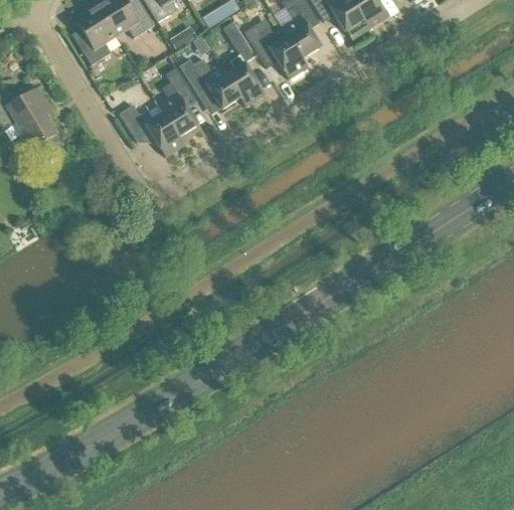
[(103,0),(97,4),(116,34),(128,27),(134,37),(155,24),(139,0),(103,0)]
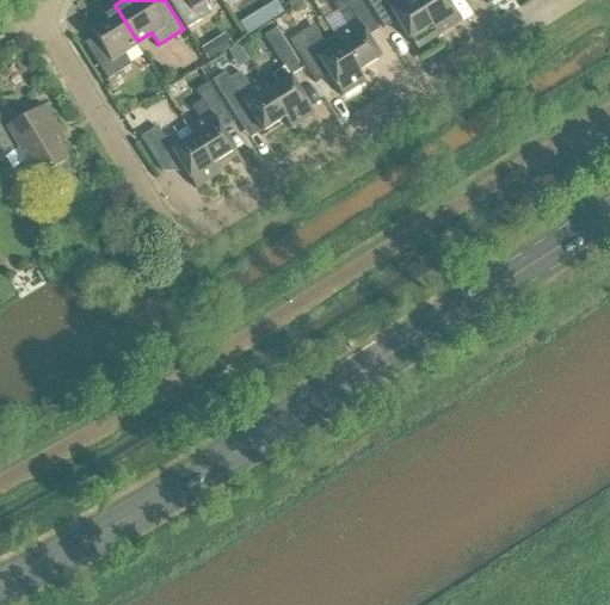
[(171,0),(188,25),(211,11),(205,0),(171,0)]
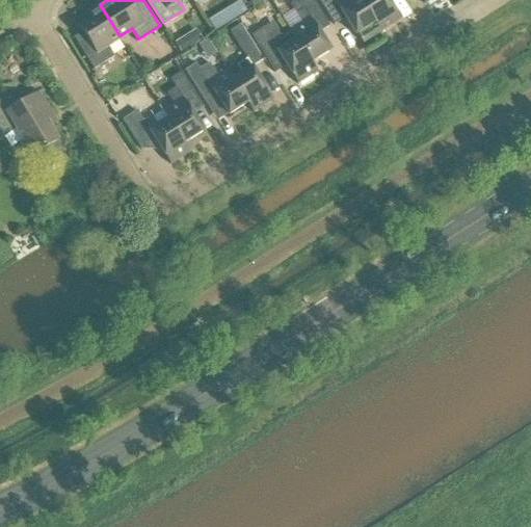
[(236,0),(226,6),(233,18),(246,9),(241,0),(236,0)]
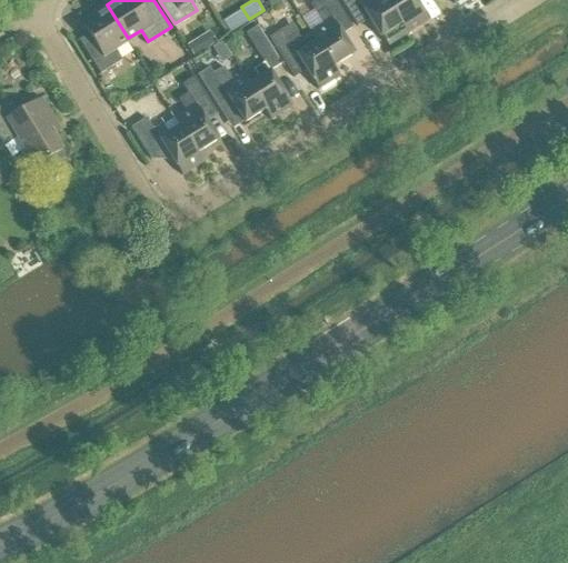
[(311,30),(317,39),(334,64),(335,63),(355,51),(342,32),(354,24),(337,0),(312,0),(310,1),(324,21),(311,30)]
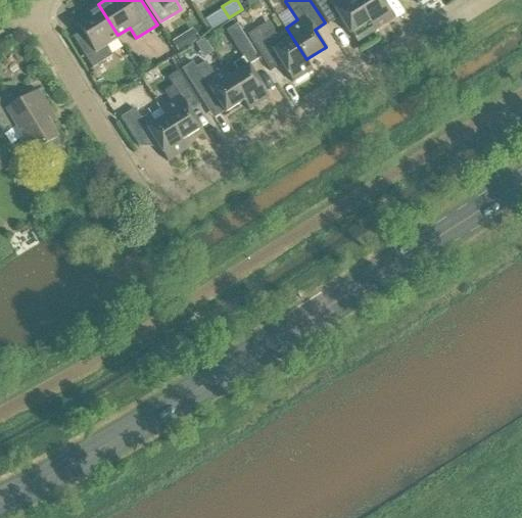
[(315,0),(329,21),(339,15),(349,32),(351,31),(358,39),(375,29),(357,0),(315,0)]
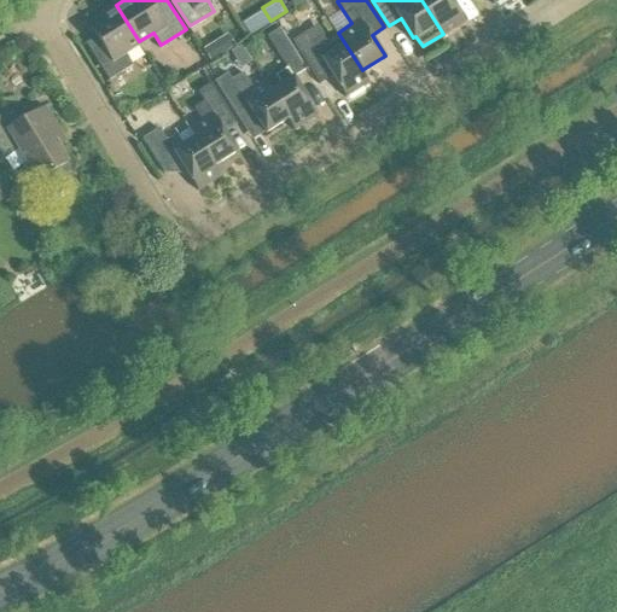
[(465,19),(453,0),(421,0),(443,34),(465,19)]
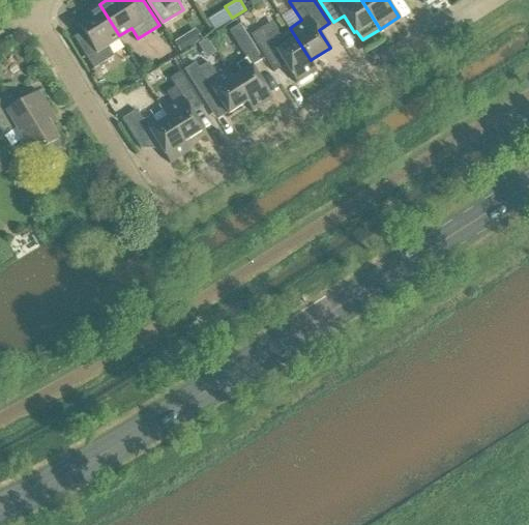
[(107,44),(119,35),(99,4),(77,19),(96,50),(87,56),(93,65),(103,60),(113,53),(107,44)]
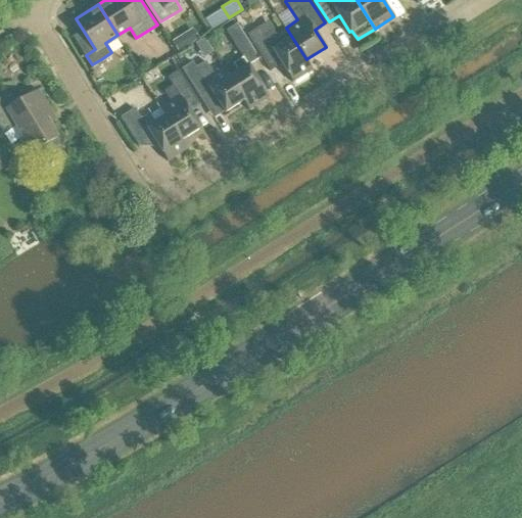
[(242,56),(243,55),(246,59),(256,52),(245,35),(245,36),(238,25),(228,32),(234,42),(234,43),(242,56)]
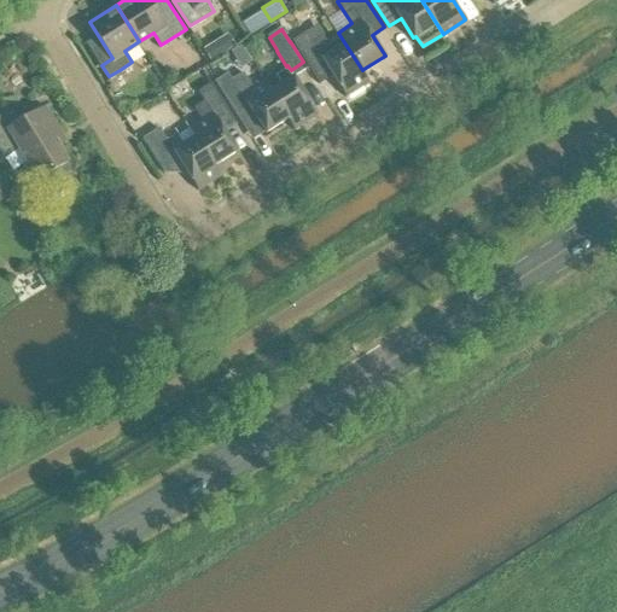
[(344,42),(333,50),(322,33),(312,40),(306,29),(292,38),(320,82),(333,74),(347,94),(370,80),(364,69),(362,70),(344,42)]
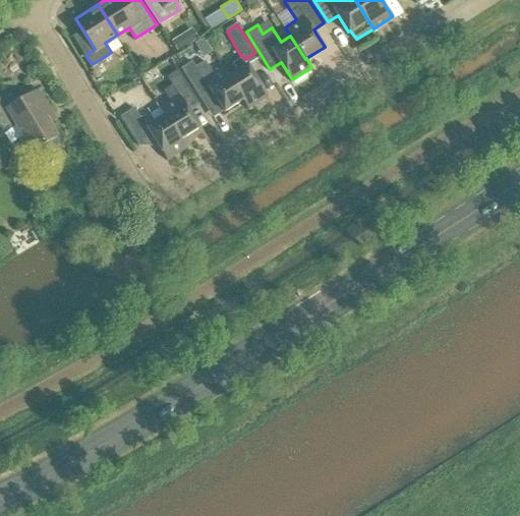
[(181,34),(171,40),(178,50),(187,44),(181,34)]
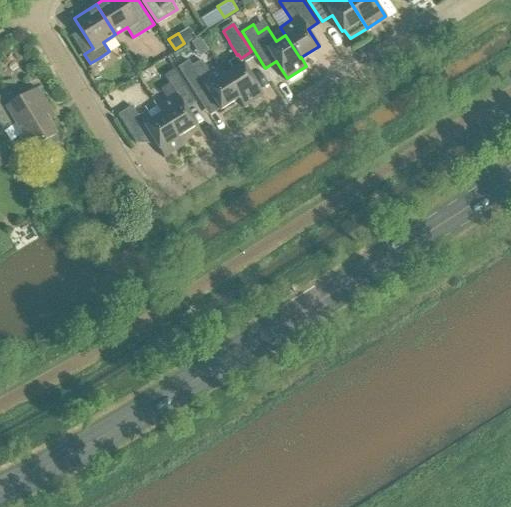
[(233,68),(225,73),(224,74),(239,96),(238,97),(244,105),(263,93),(241,58),(238,54),(237,55),(228,60),(233,68)]
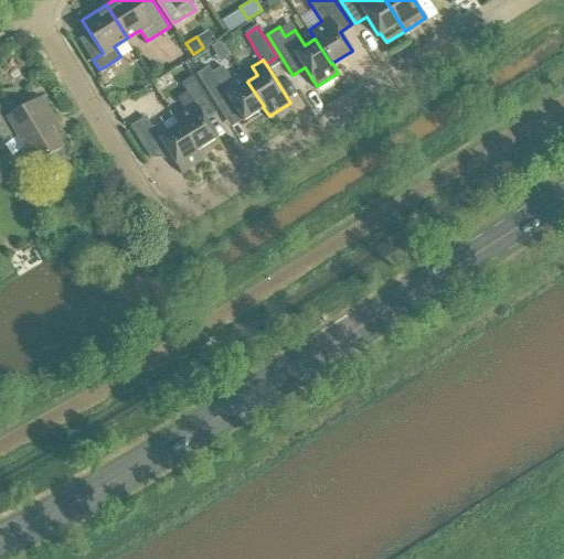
[(248,81),(242,72),(231,79),(226,72),(216,77),(209,64),(197,72),(216,104),(229,96),(243,119),(263,107),(264,106),(247,82),(248,81)]
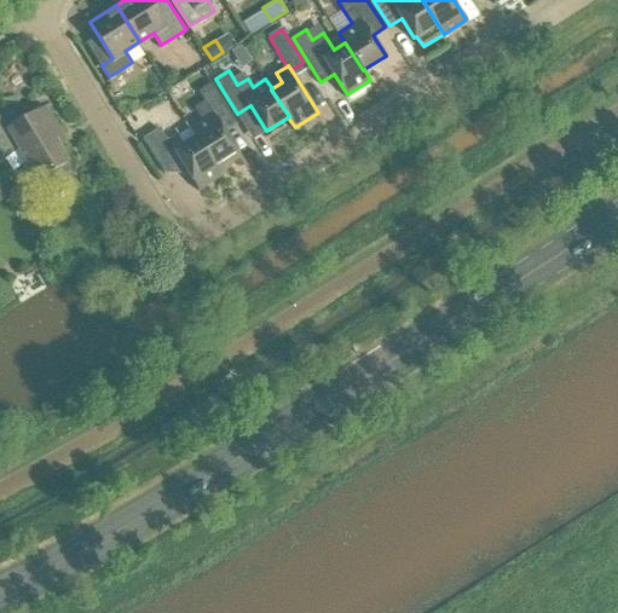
[(237,149),(225,129),(237,121),(212,81),(200,88),(206,98),(195,105),(203,117),(190,126),(197,136),(215,163),(237,149)]
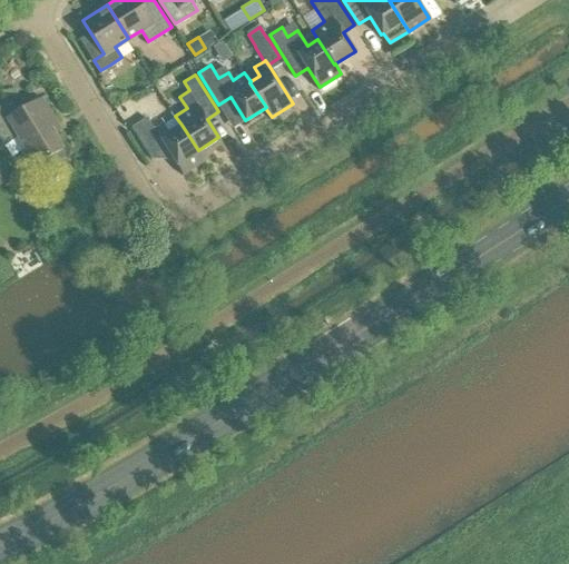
[(62,147),(64,147),(55,132),(58,130),(54,124),(57,121),(42,97),(19,110),(11,98),(0,105),(0,136),(3,141),(17,134),(26,149),(22,150),(32,166),(37,162),(38,167),(47,169),(62,160),(65,151),(64,151),(65,150),(62,147)]
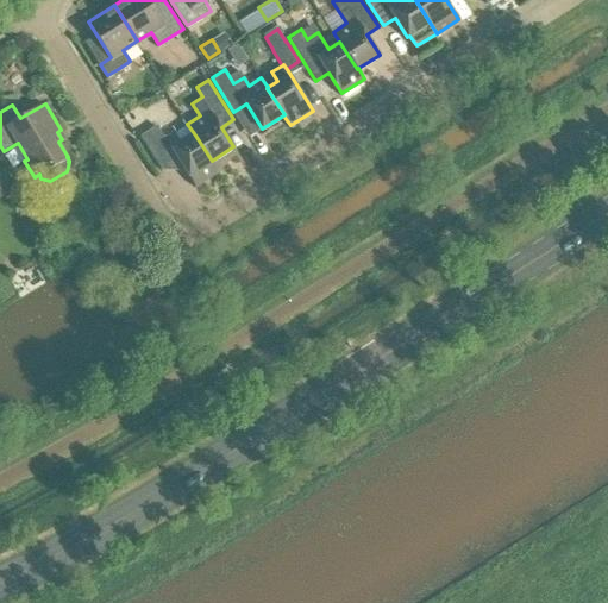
[(219,170),(212,161),(194,133),(182,142),(174,130),(165,136),(157,124),(140,133),(163,168),(179,158),(195,184),(219,170)]
